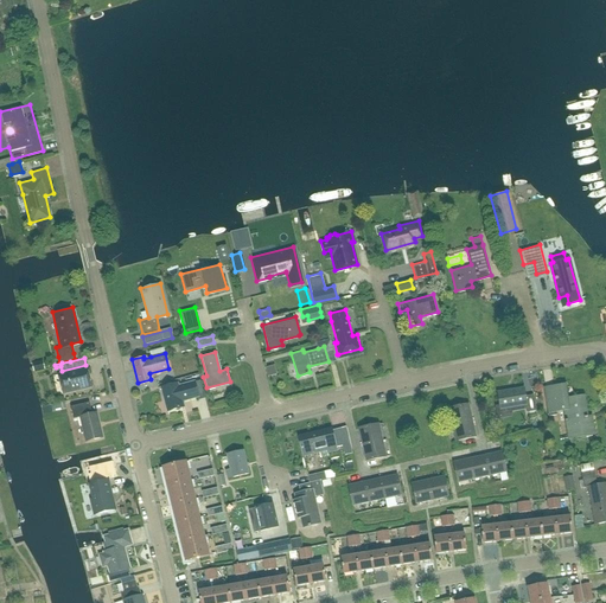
[(85,365),(62,371),(57,372),(62,391),(91,385),(87,365),(85,365)]
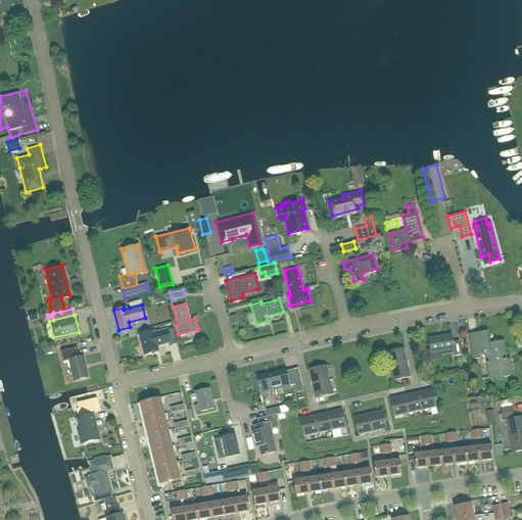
[(148,330),(138,333),(143,352),(155,349),(153,345),(170,341),(167,328),(149,332),(148,330)]
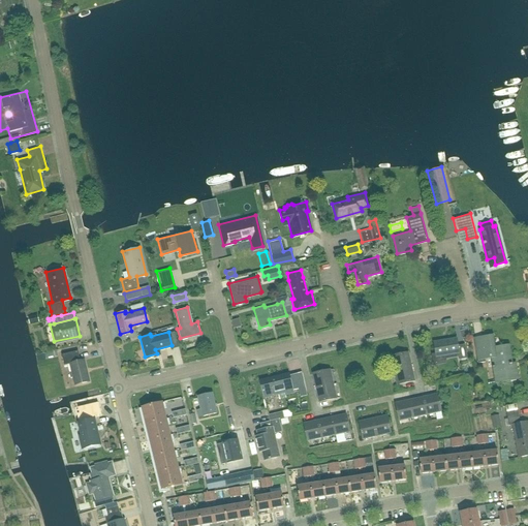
[(492,334),(473,337),(477,362),(484,361),(484,358),(491,356),(495,380),(517,377),(515,362),(510,362),(508,344),(494,346),(492,334)]
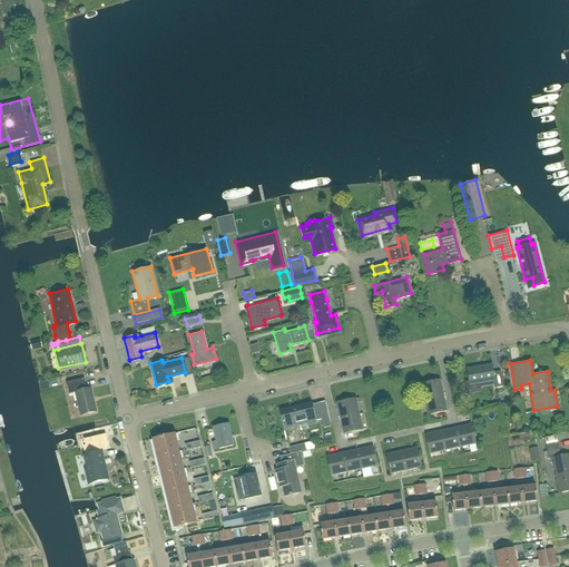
[(491,363),(467,368),(469,383),(493,379),(494,385),(501,384),(499,370),(492,371),(491,363)]
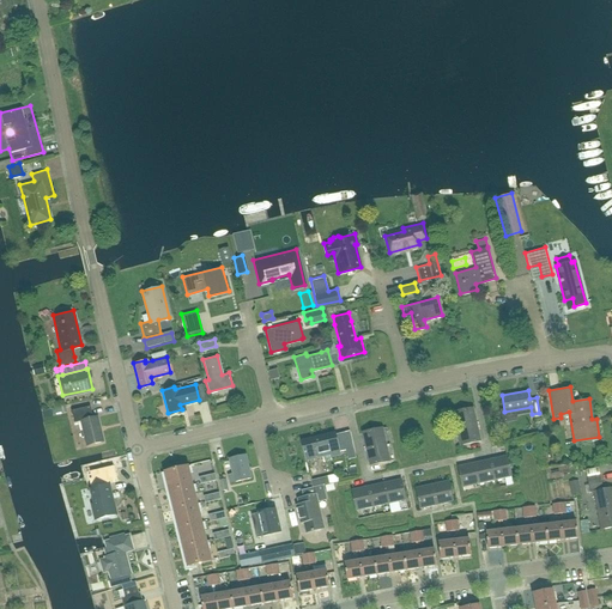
[(96,415),(92,415),(90,405),(71,408),(73,421),(80,419),(83,428),(79,430),(82,436),(84,434),(86,443),(102,439),(96,415)]
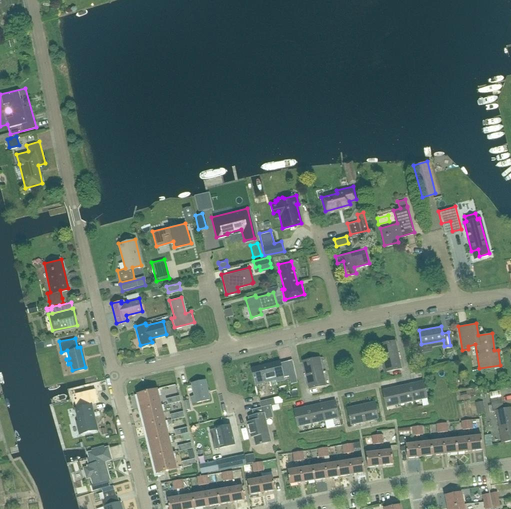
[(380,357),(397,353),(394,339),(377,343),(380,357)]
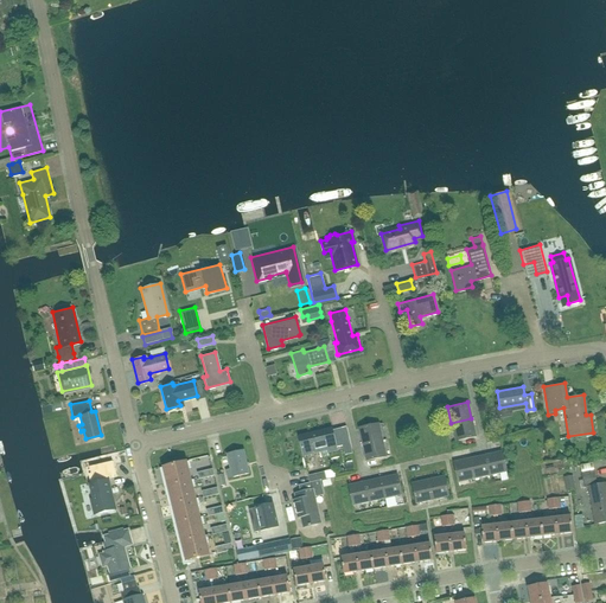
[(471,418),(451,423),(454,438),(476,435),(471,418)]
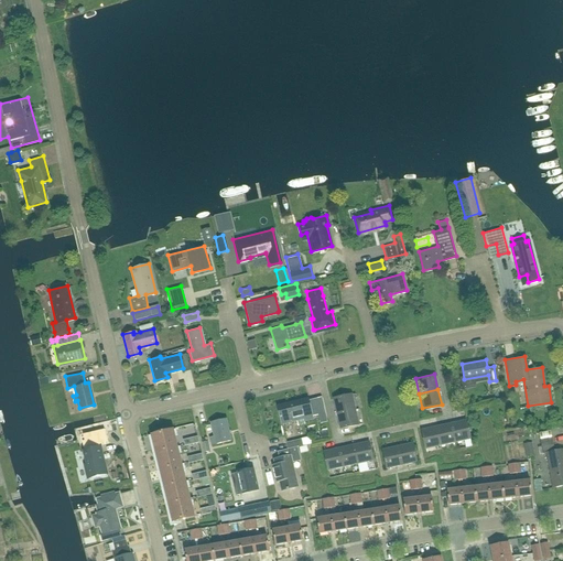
[(335,411),(355,407),(352,392),(332,397),(335,411)]
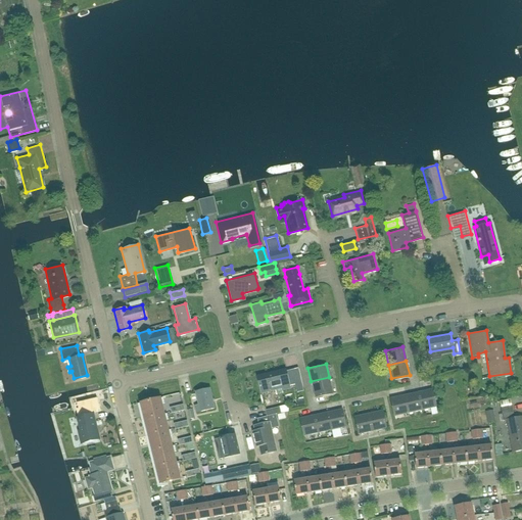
[(285,368),(256,375),(261,391),(280,386),(281,389),(289,387),(285,368)]
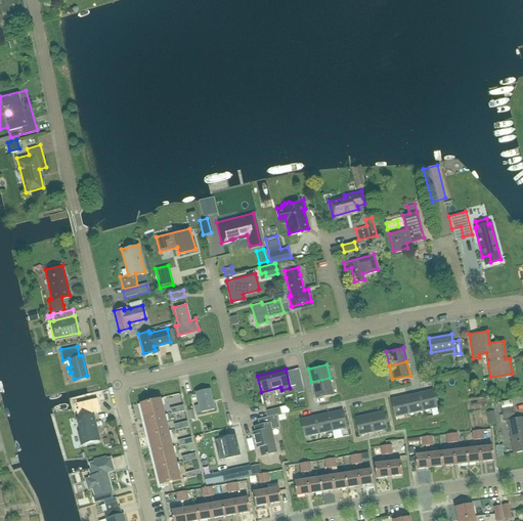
[(330,378),(311,382),(315,396),(333,393),(330,378)]
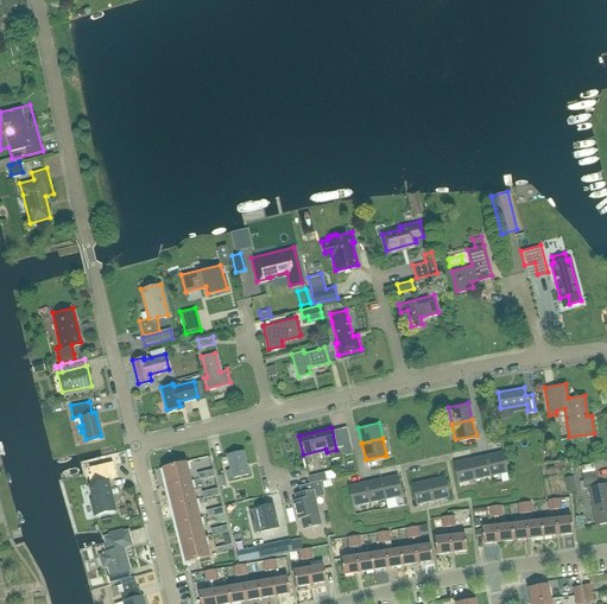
[(248,472),(244,449),(227,453),(231,469),(226,470),(227,477),(248,472)]
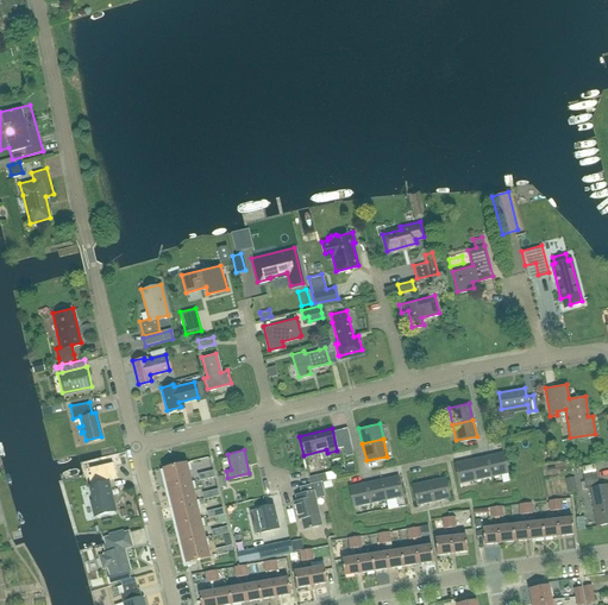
[(487,455),(491,476),(507,472),(502,452),(487,455)]
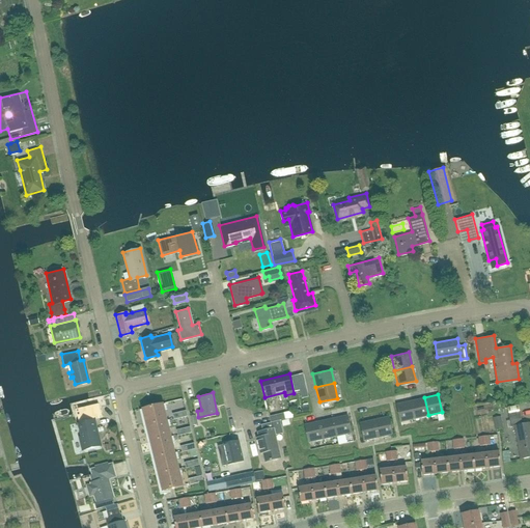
[(410,400),(414,418),(428,415),(424,397),(410,400)]
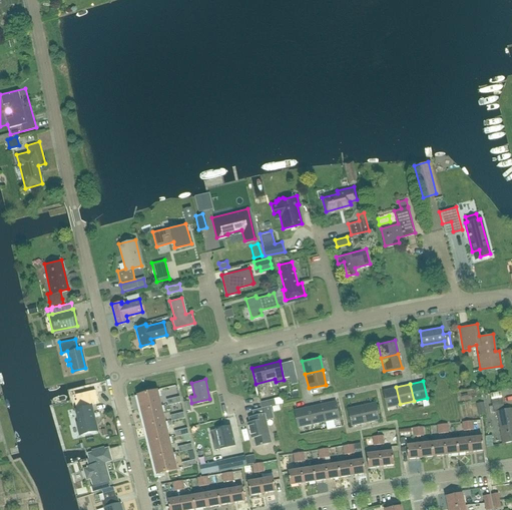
[(400,404),(396,387),(382,390),(386,407),(400,404)]
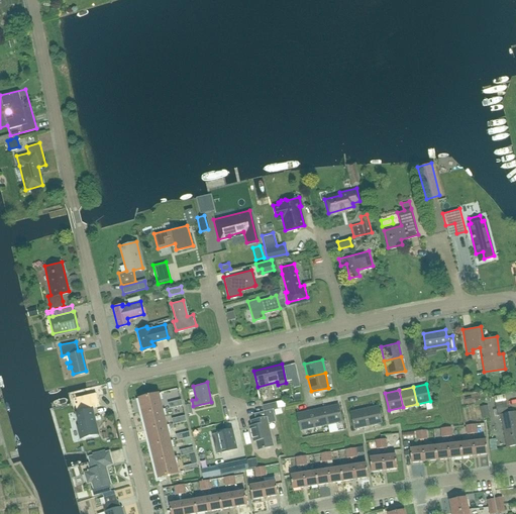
[(143,412),(161,408),(158,392),(139,396),(143,412)]
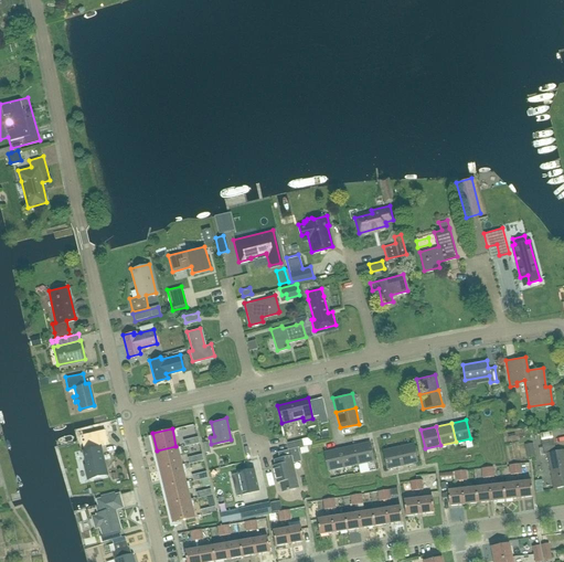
[(198,435),(182,438),(184,445),(199,441),(198,435)]
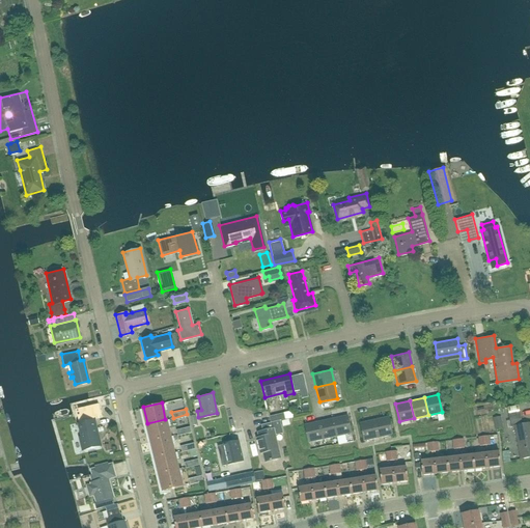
[(281,419),(287,417),(293,416),(291,410),(269,416),(270,421),(271,421),(279,419),(281,419)]
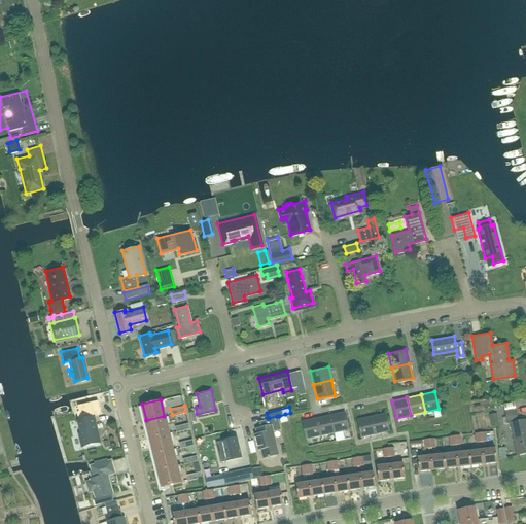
[(329,414),(334,431),(348,428),(344,411),(329,414)]
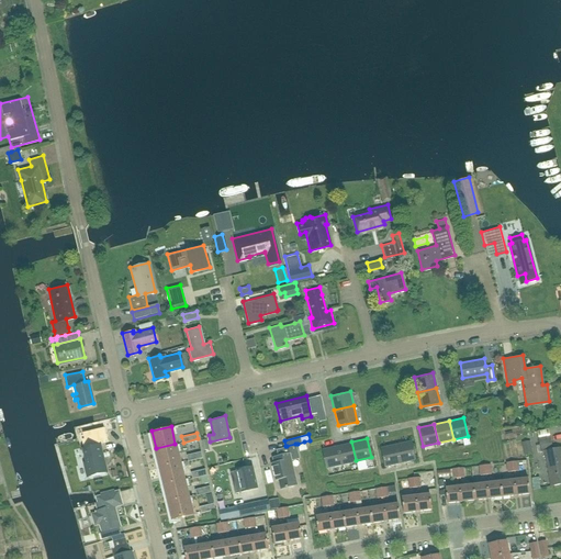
[(395,443),(400,462),(415,459),(411,439),(395,443)]
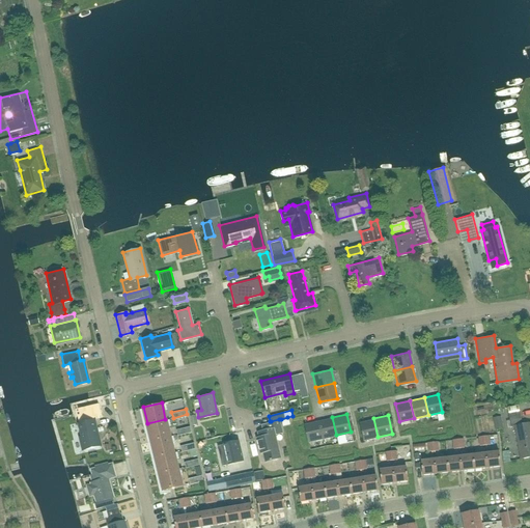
[(520,416),(508,418),(509,425),(513,424),(520,457),(529,455),(529,426),(529,422),(522,423),(520,416)]
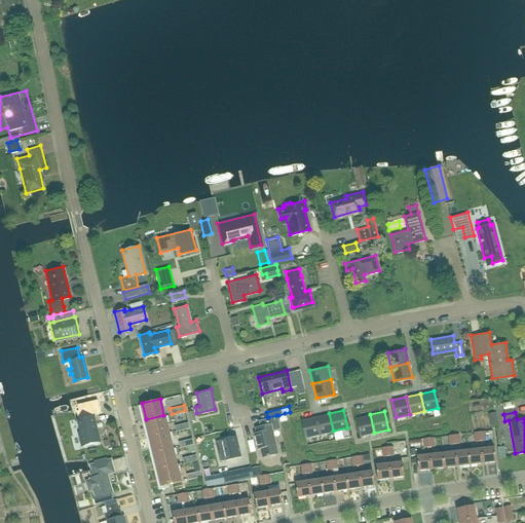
[(319,434),(333,431),(329,413),(314,416),(319,434)]
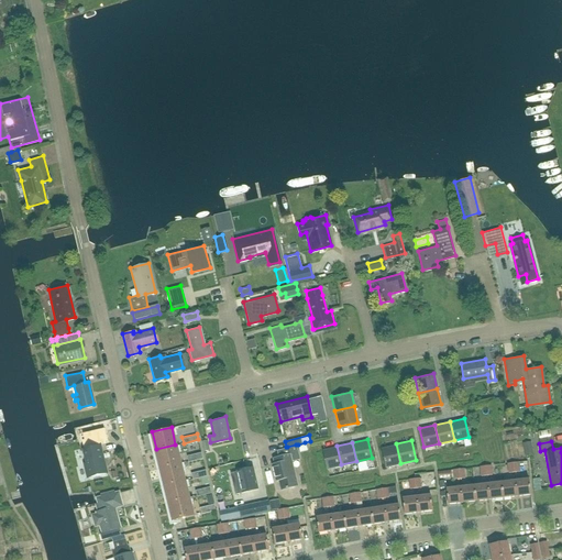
[(99,443),(83,448),(86,462),(84,462),(86,475),(106,471),(99,443)]
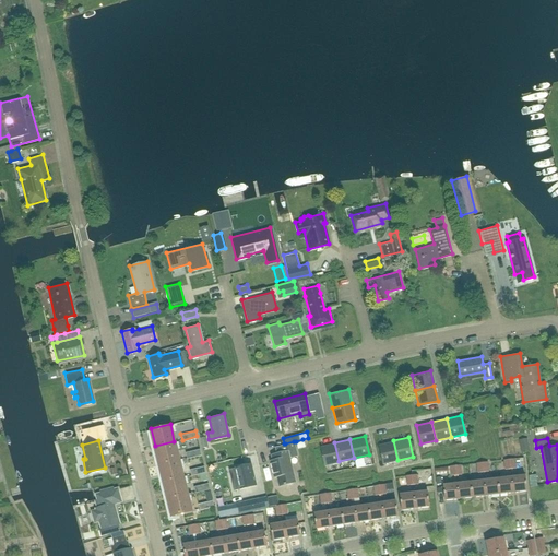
[(398,460),(393,440),(378,444),(382,463),(398,460)]
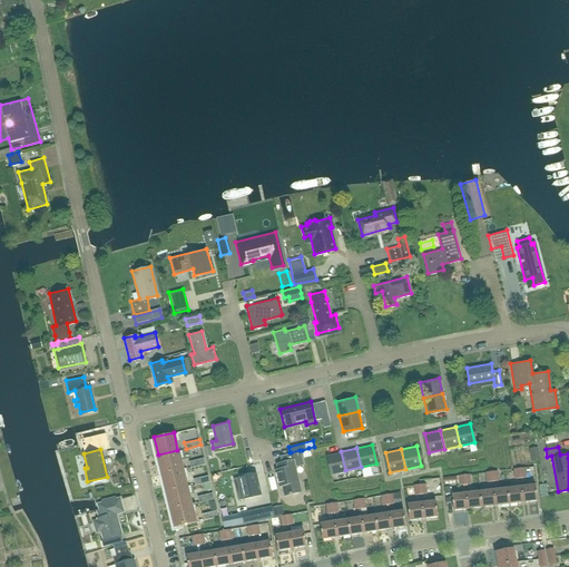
[(526,449),(526,462),(537,462),(537,449),(526,449)]
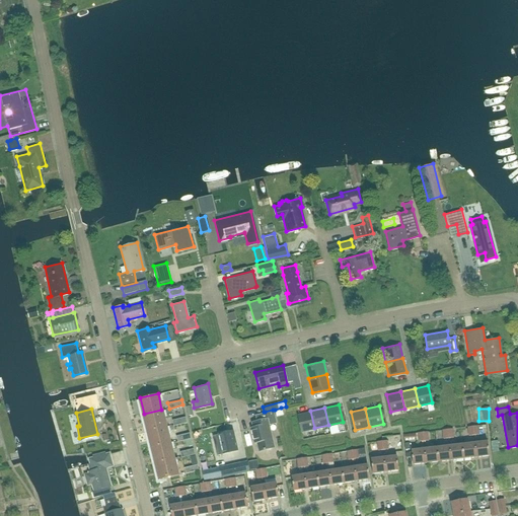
[(147,430),(165,426),(161,410),(144,414),(147,430)]
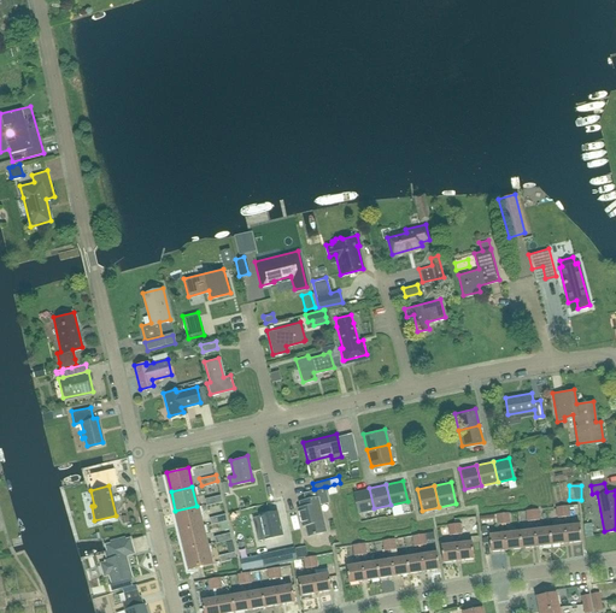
[(324,487),(315,489),(317,496),(300,501),(301,507),(297,508),(301,525),(304,525),(308,536),(324,531),(321,520),(323,520),(320,504),(328,502),(324,487)]
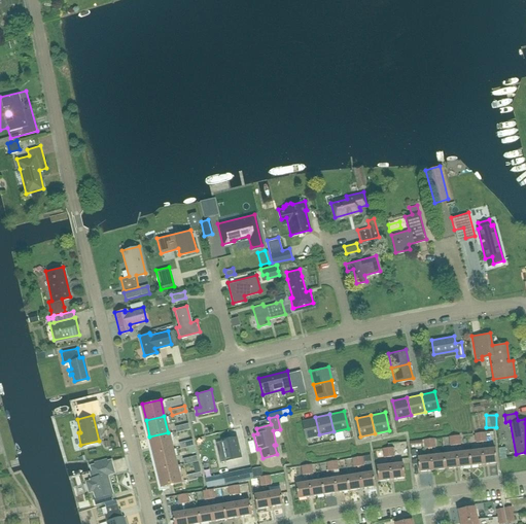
[(319,434),(315,417),(302,420),(306,438),(319,434)]
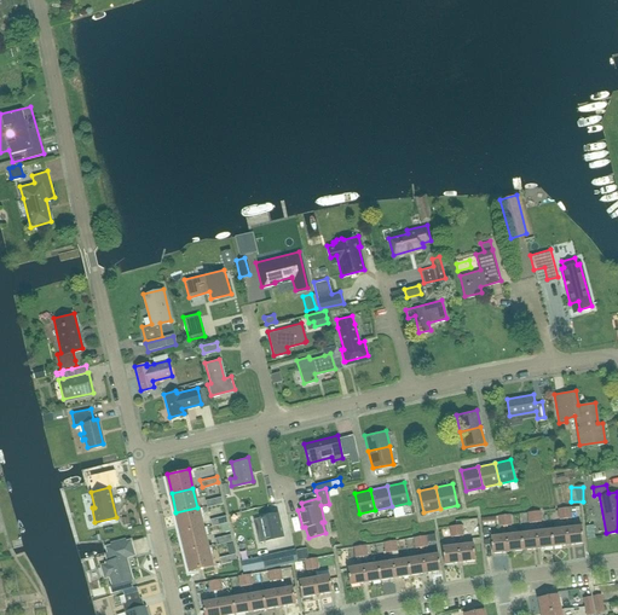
[(220,494),(204,499),(207,505),(223,502),(220,494)]
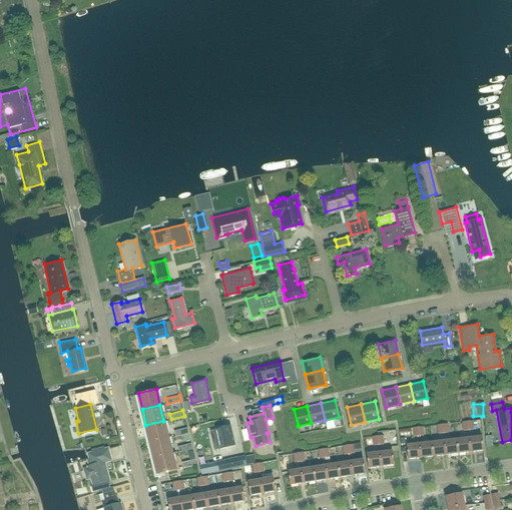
[(149,441),(167,437),(163,421),(145,425),(149,441)]
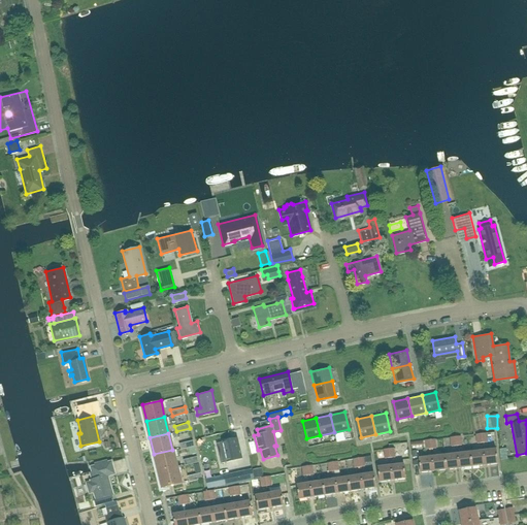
[(221,455),(222,461),(240,457),(236,437),(222,440),(224,450),(218,452),(219,455),(221,455)]
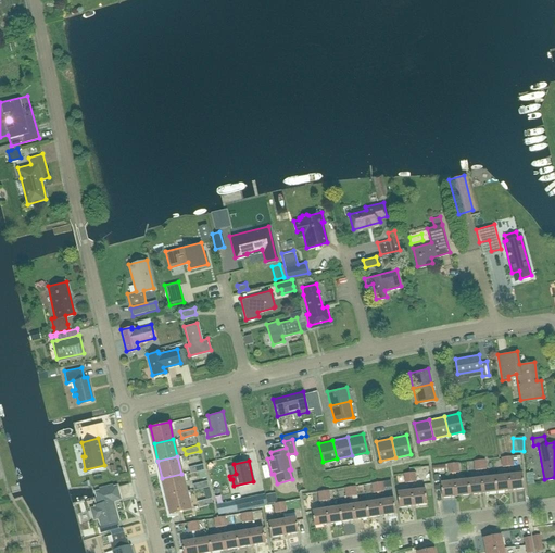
[(202,462),(188,465),(190,472),(204,468),(202,462)]
